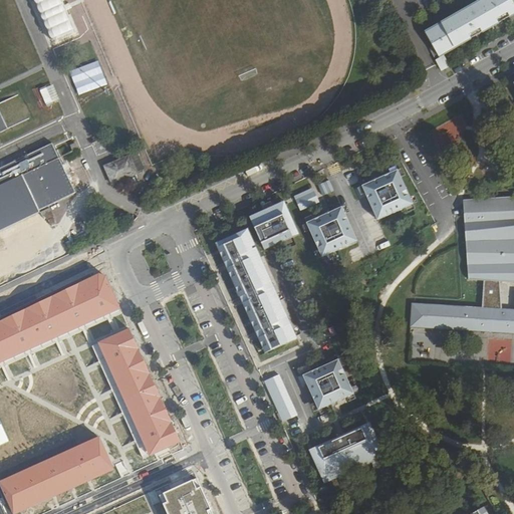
[(33,0),(51,40),(59,36),(69,32),(70,34),(75,32),(61,0),(33,0)]
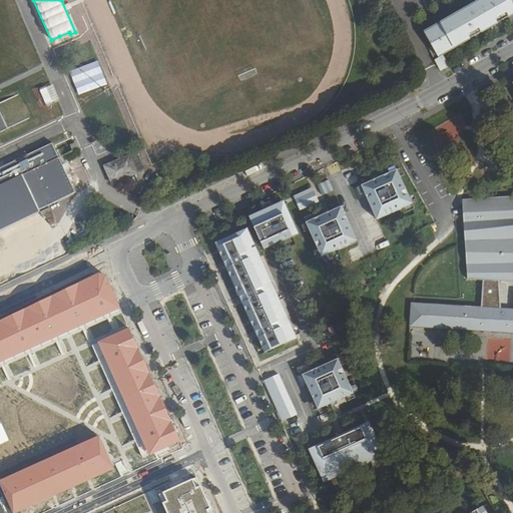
[(512,0),(511,0),(505,3),(503,0),(484,0),(479,3),(485,14),(477,19),(471,8),(451,18),(457,30),(450,34),(443,23),(424,34),(432,48),(428,50),(440,72),(449,67),(442,55),(438,58),(436,54),(452,45),(454,49),(470,40),(468,36),(479,30),(481,33),(497,25),(495,21),(507,14),(509,18),(512,15),(512,0)]
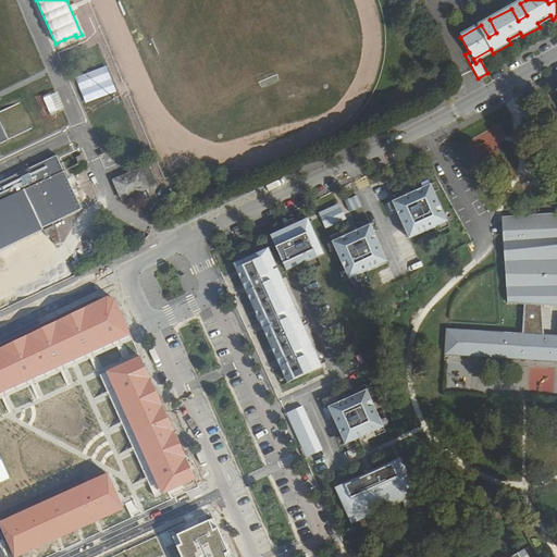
[(520,3),(511,9),(518,21),(527,15),(520,3)]
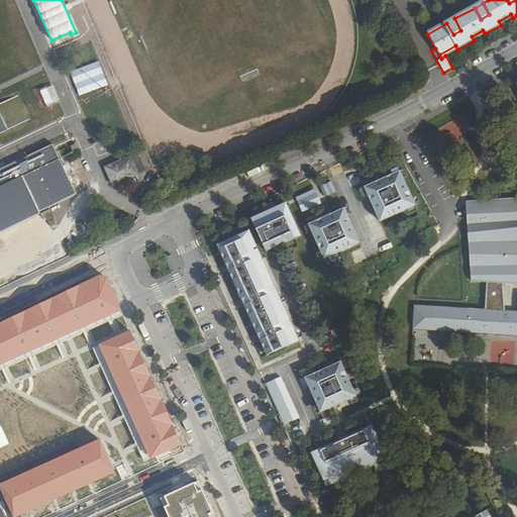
[(499,21),(501,25),(513,18),(511,14),(499,21)]
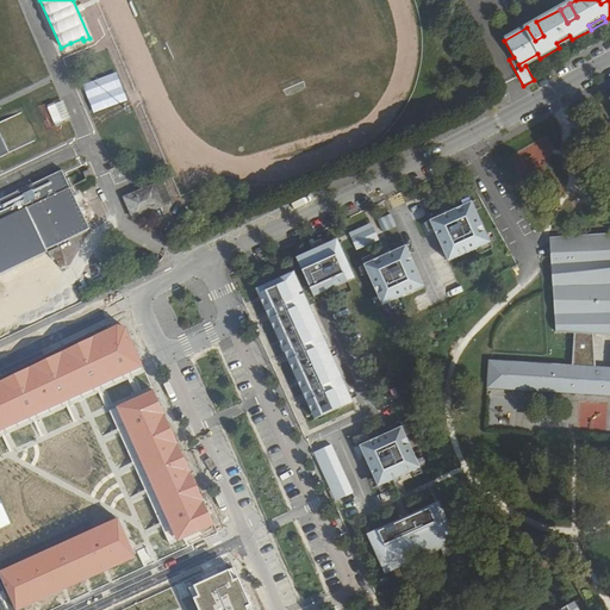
[(536,22),(527,27),(535,41),(543,36),(536,22)]
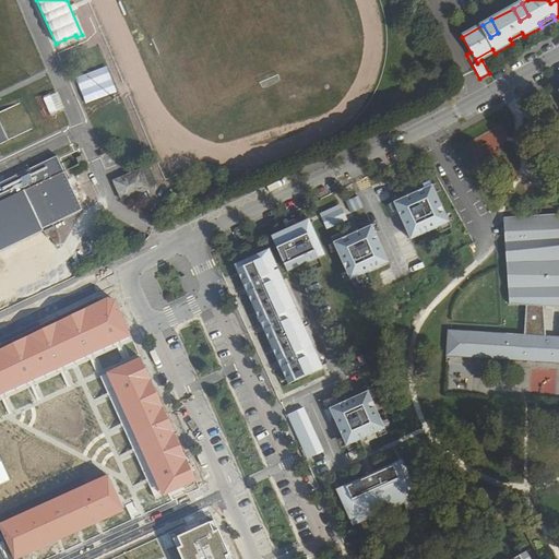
[(510,39),(512,44),(524,36),(522,33),(510,39)]
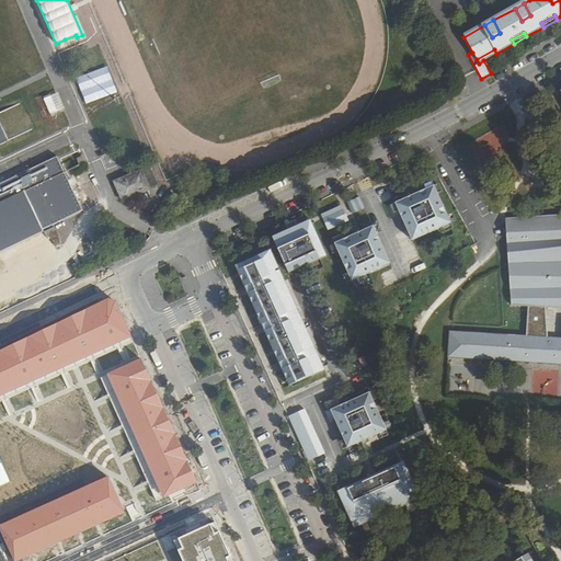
[(479,64),(483,60),(496,54),(494,49),(477,59),(479,64)]
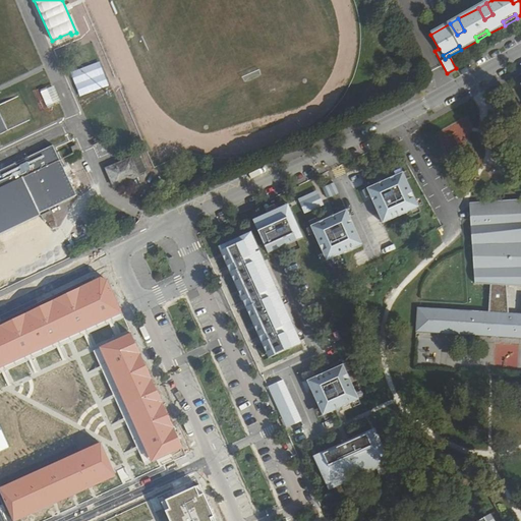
[(53,84),(39,91),(47,109),(60,103),(53,84)]
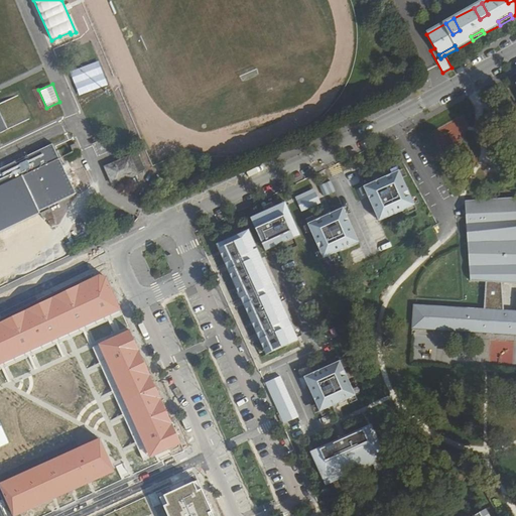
[(0,135),(9,131),(0,111),(0,135)]
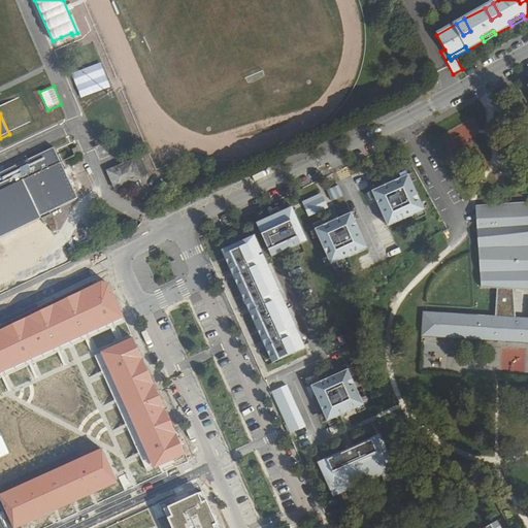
[(451,153),(482,140),(473,120),(442,131),(451,153)]
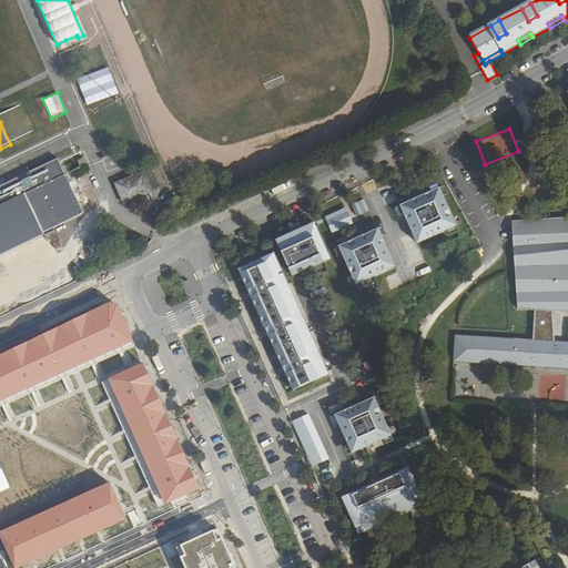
[(0,204),(22,194),(39,233),(81,214),(56,159),(0,184),(0,204)]
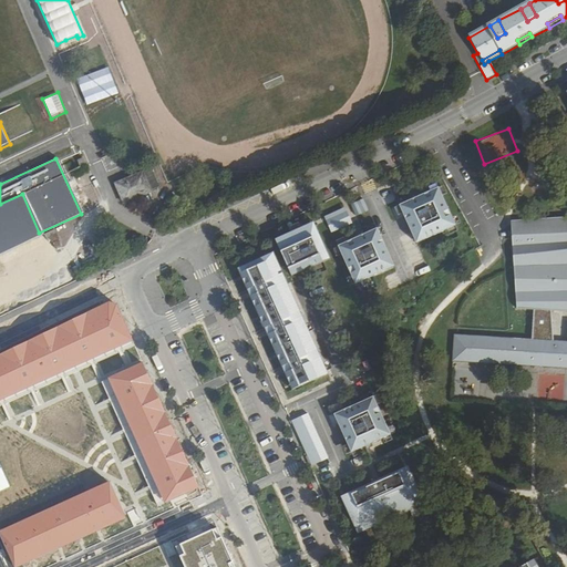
[(114,183),(123,203),(157,188),(147,165),(129,173),(130,176),(114,183)]
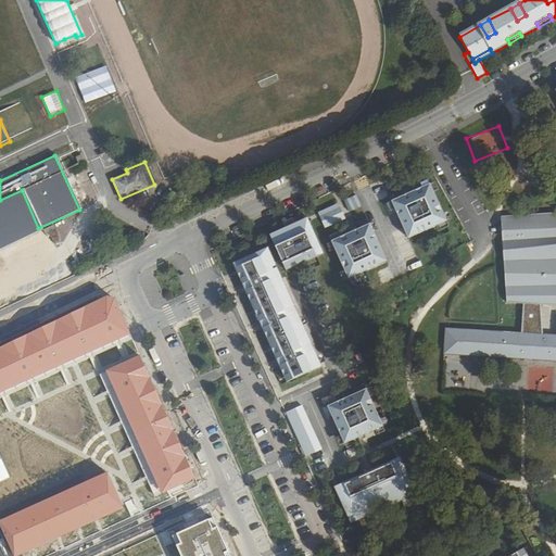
[(447,220),(430,184),(392,201),(408,238),(447,220)]
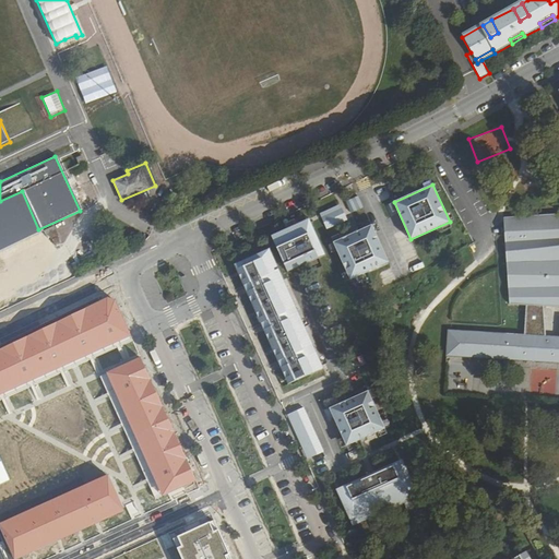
[(0,250),(39,233),(38,229),(22,191),(0,201),(0,250)]
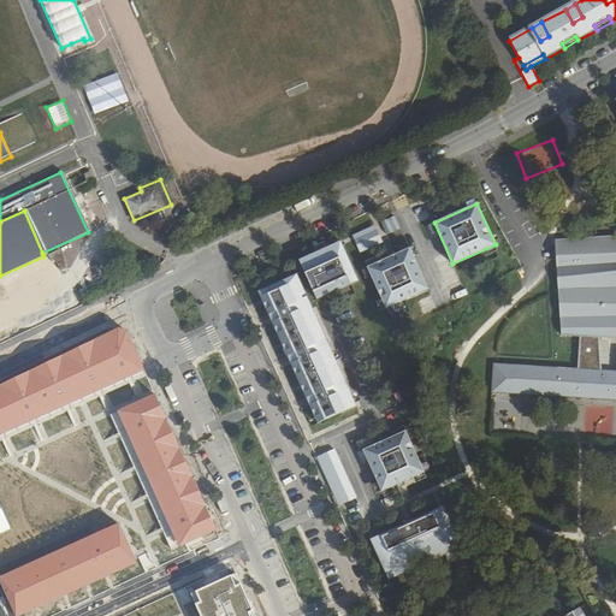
[(395,213),(383,218),(389,232),(401,227),(395,213)]
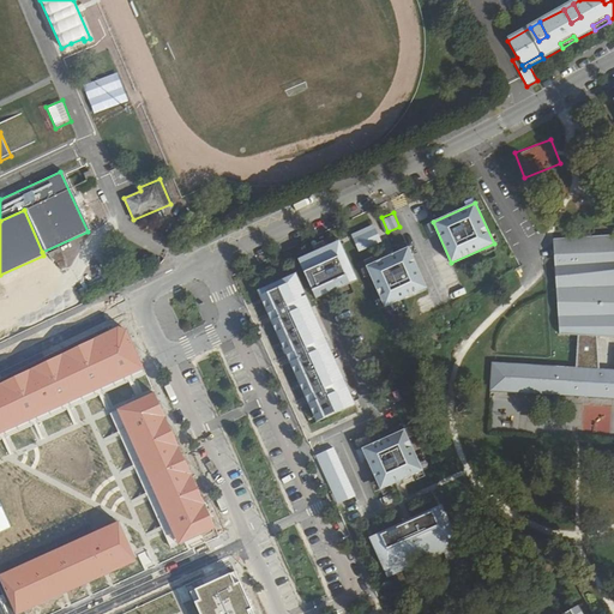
[(375,228),(359,235),(360,241),(378,233),(375,228)]
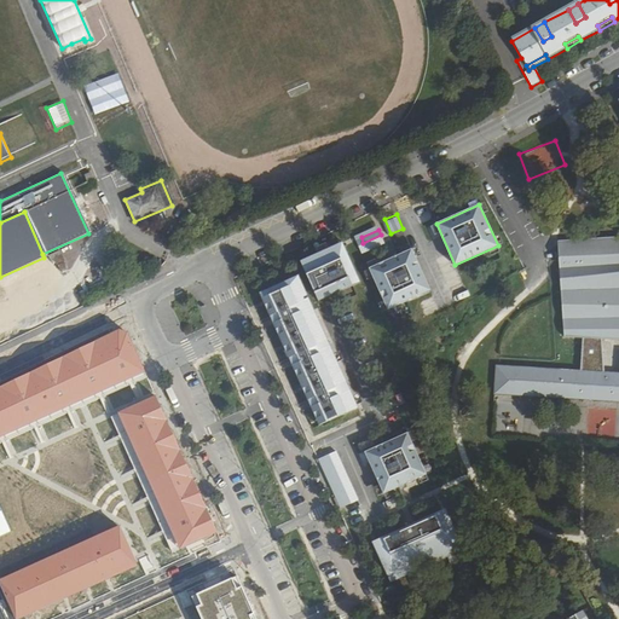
[(363,253),(385,243),(381,235),(363,243),(362,237),(357,239),(363,253)]
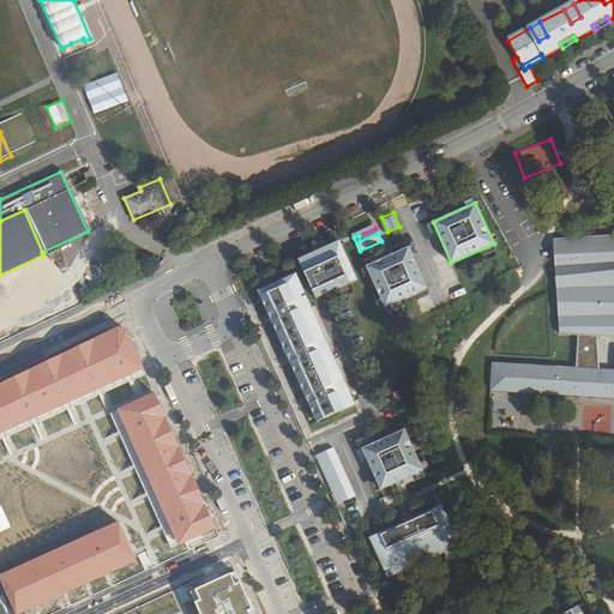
[(339,240),(332,244),(343,268),(350,264),(339,240)]
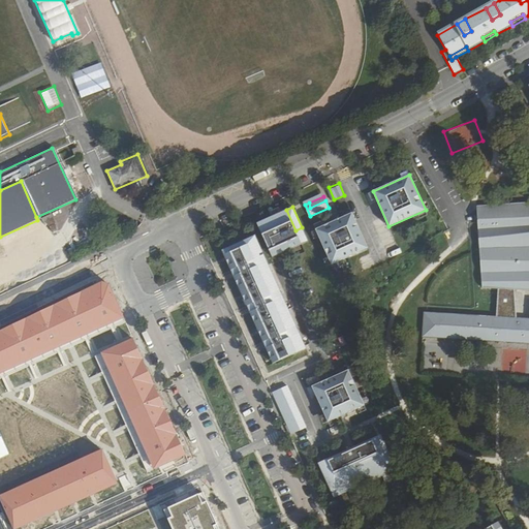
[(515,289),(528,289),(528,208),(478,212),(483,287),(498,288),(515,289)]
